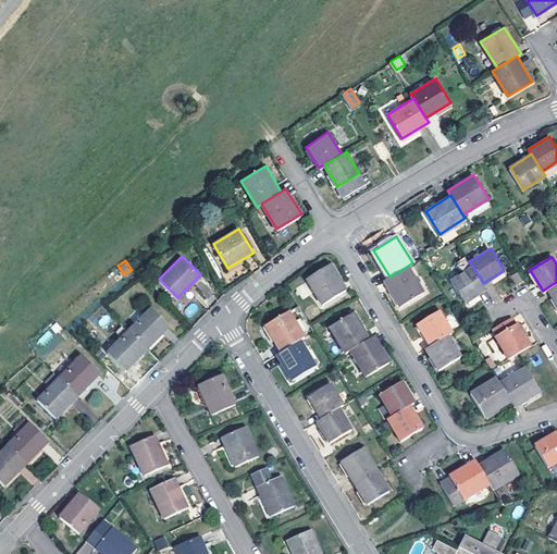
[(345,288),(330,262),(307,277),(323,303),(345,288)]
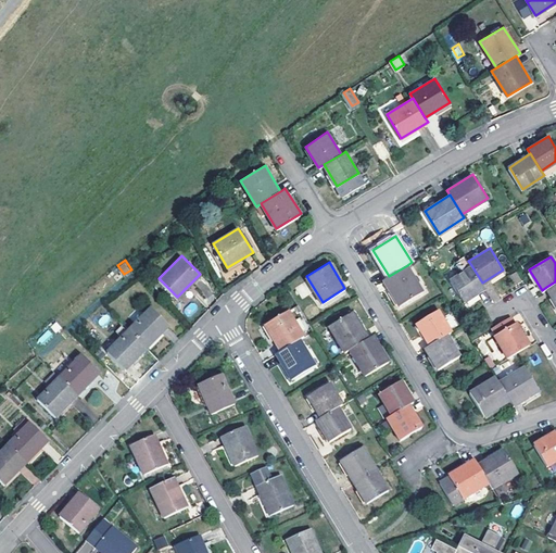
[(389,276),(384,279),(400,304),(422,290),(407,265),(389,276)]
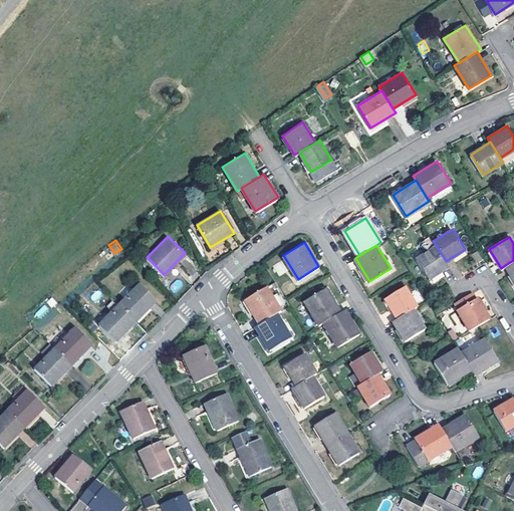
[(429,279),(449,266),(446,261),(436,245),(416,257),(429,279)]
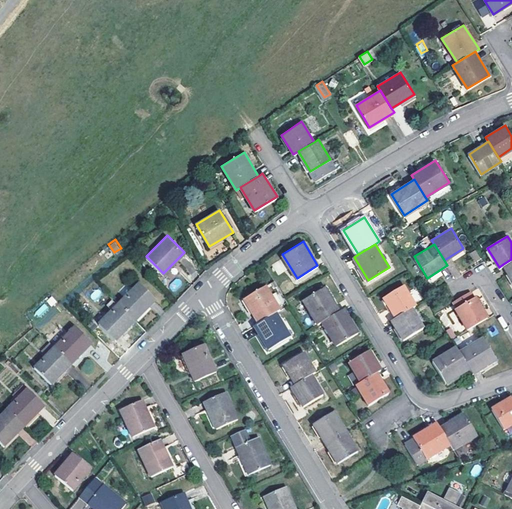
[(186,256),(182,259),(190,269),(194,266),(186,256)]
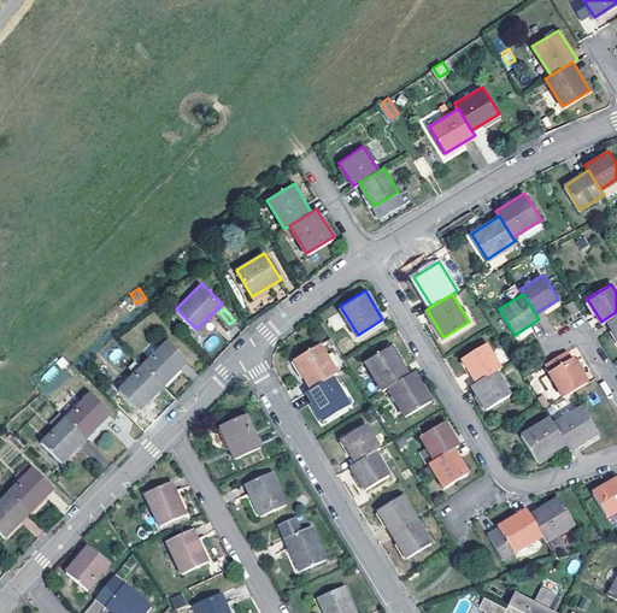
[(338,310),(329,314),(335,326),(344,322),(338,310)]
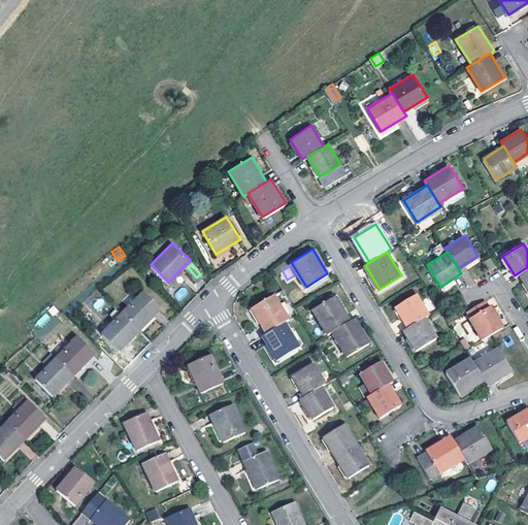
[(527,267),(519,272),(527,287),(527,267)]
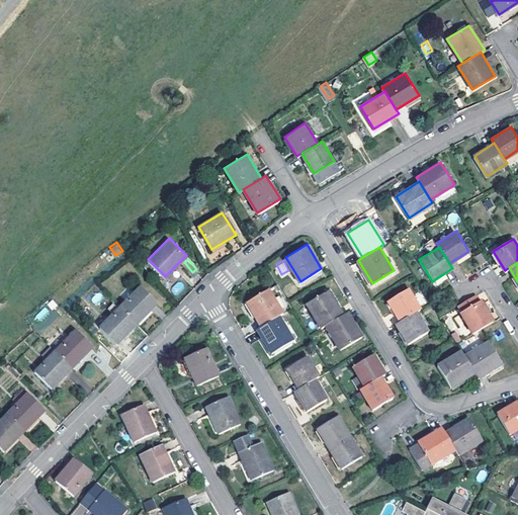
[(157,302),(140,284),(119,306),(137,323),(157,302)]
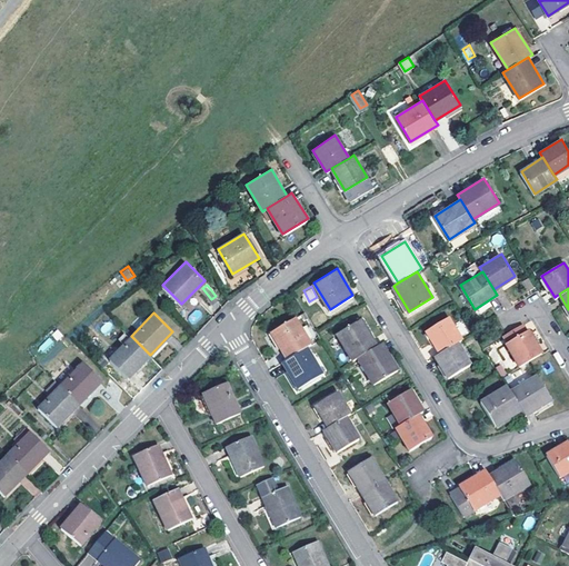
[(426,329),(440,351),(457,340),(462,338),(448,316),(426,329)]
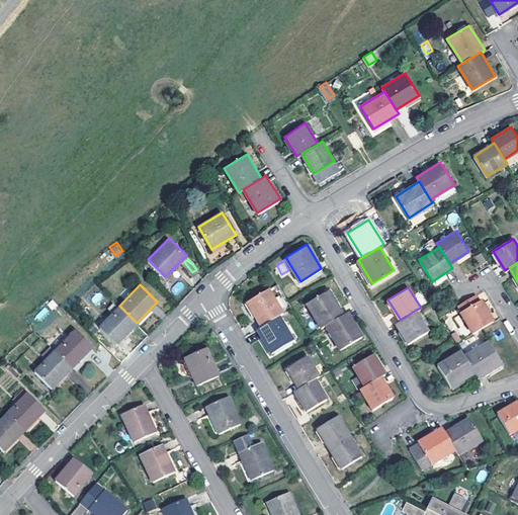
[(278,315),(283,312),(268,288),(247,301),(261,324),(278,315)]
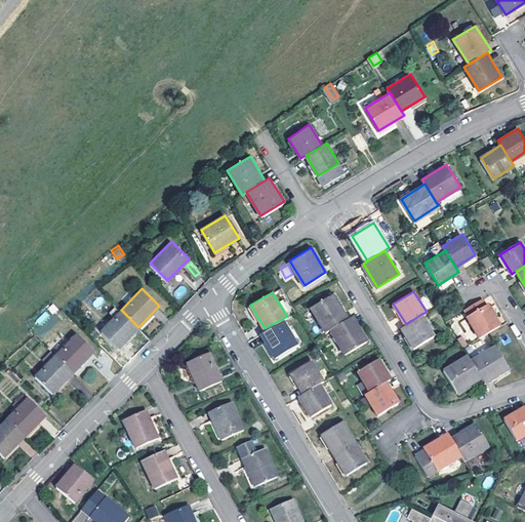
[(311,307),(325,330),(330,328),(348,318),(332,293),(311,307)]
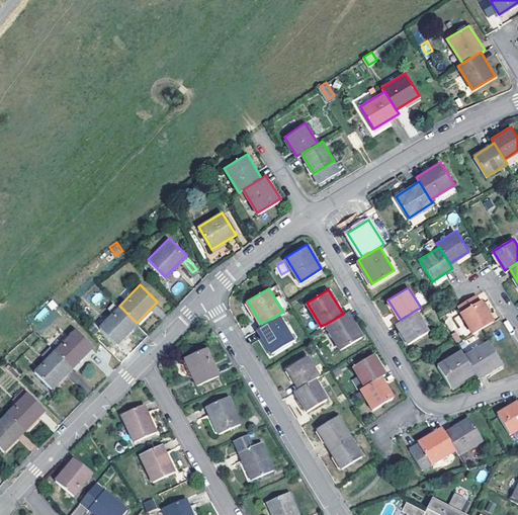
[(472,332),(493,320),(481,298),(460,312),(472,332)]
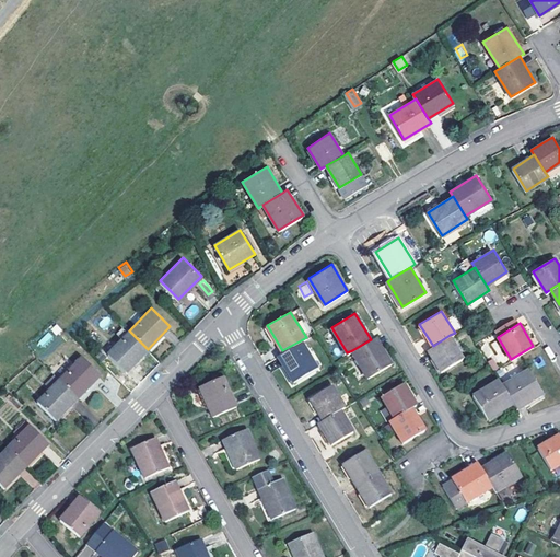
[(49,329),(38,339),(43,344),(54,335),(49,329)]
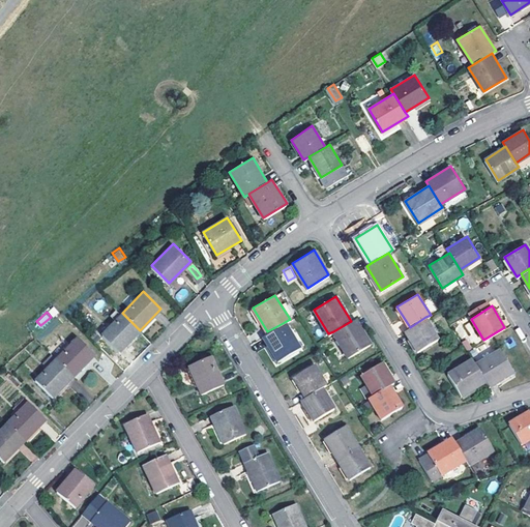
[(140,330),(122,313),(101,333),(119,351),(140,330)]
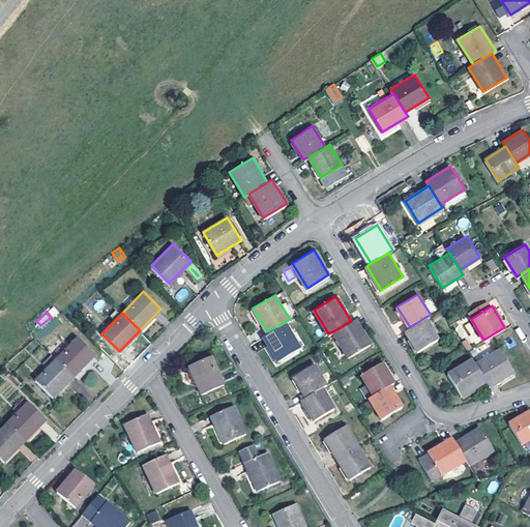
[(410,327),(405,330),(417,351),(438,338),(425,317),(410,327)]
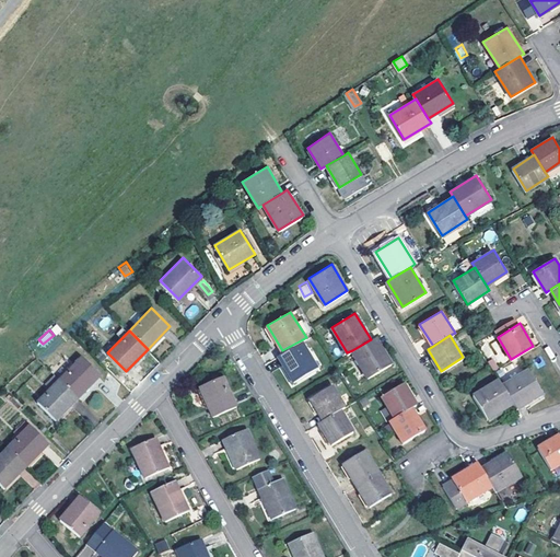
[(391,362),(375,336),(371,339),(352,350),(369,376),(391,362)]
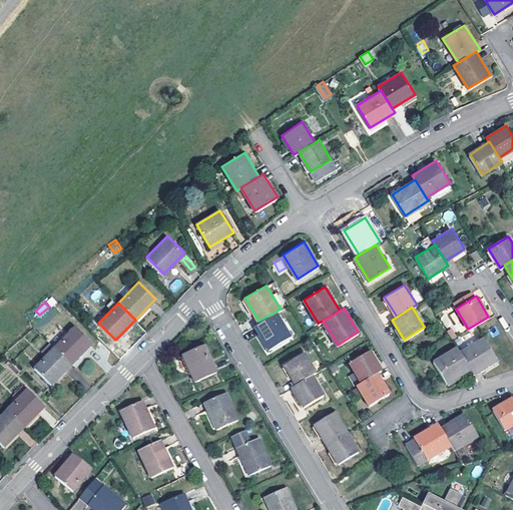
[(259,321),(254,324),(269,348),(291,336),(276,312),(259,321)]
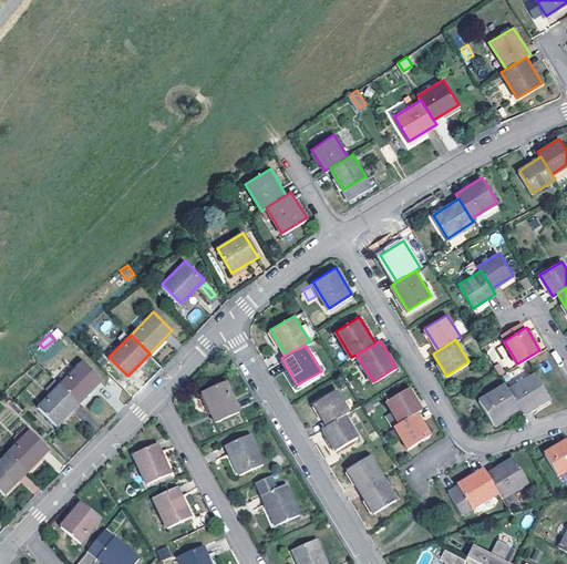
[(61,382),(79,401),(102,378),(83,360),(61,382)]
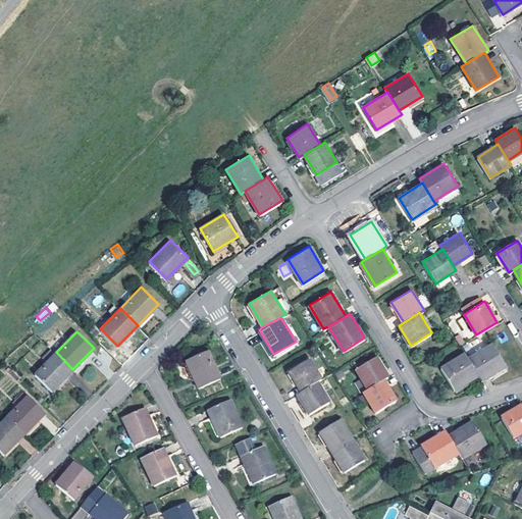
[(478,375),(481,380),(506,365),(492,343),(468,358),(478,375)]
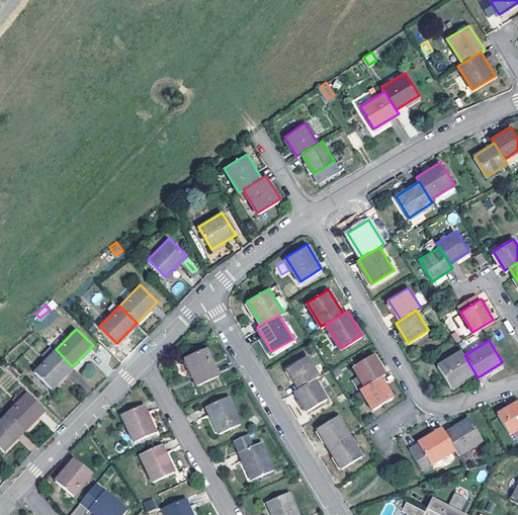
[(56,349),(51,344),(42,353),(48,358),(34,370),(52,387),(72,366),(56,349)]
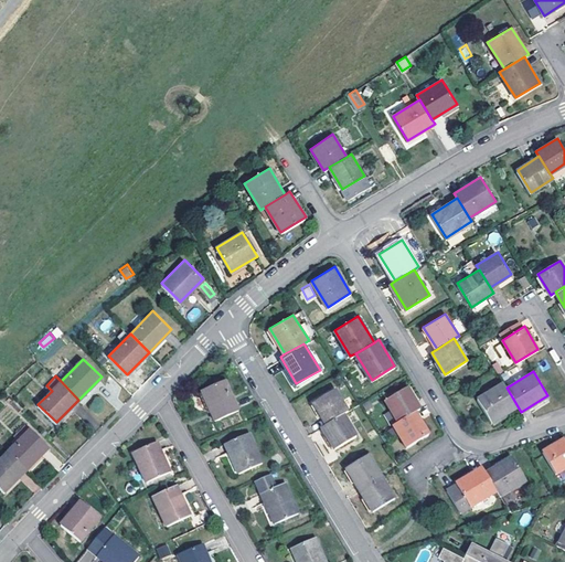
[(238,407),(225,379),(202,390),(214,419),(238,407)]
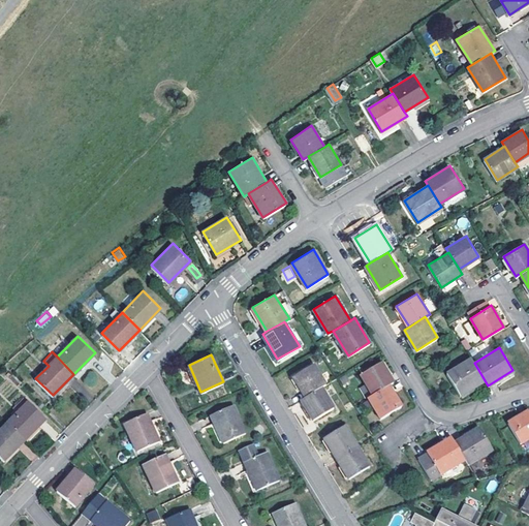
[(474,363),(470,357),(446,371),(461,395),(485,380),(474,363)]
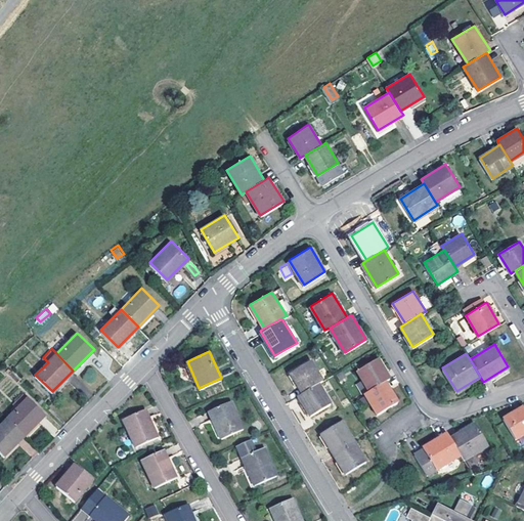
[(356,370),(368,389),(385,379),(389,377),(377,357),(356,370)]
